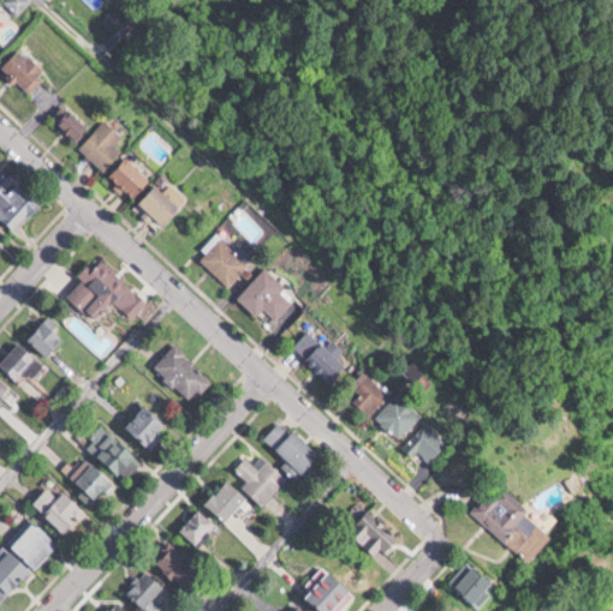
[(18,15),(30,1),(29,0),(5,0),(4,3),(18,15)]
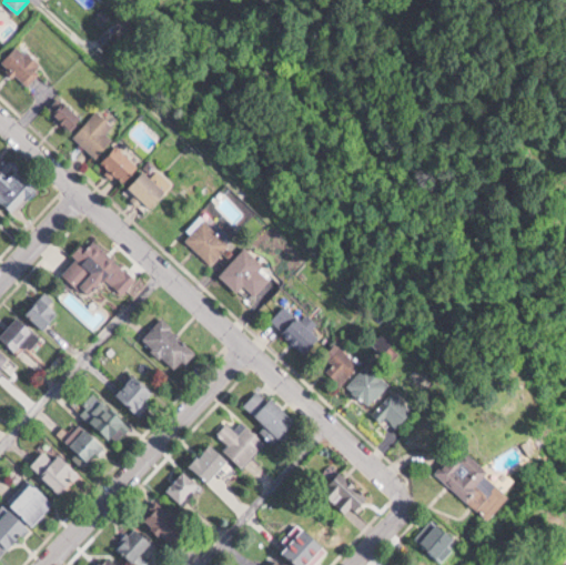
[(1,62),(26,88),(43,69),(20,44),(1,62)]
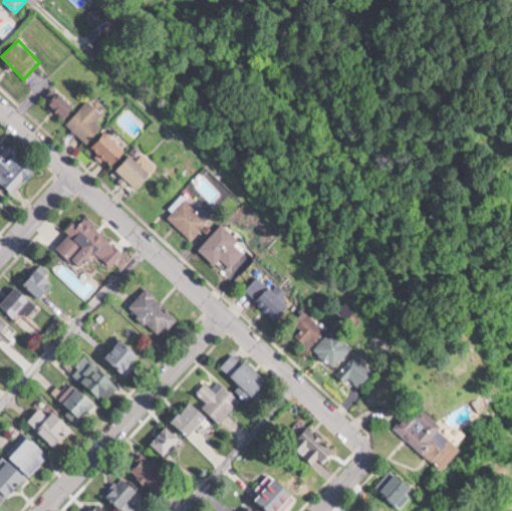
[(61,119),(73,107),(54,88),(42,100),(61,119)]
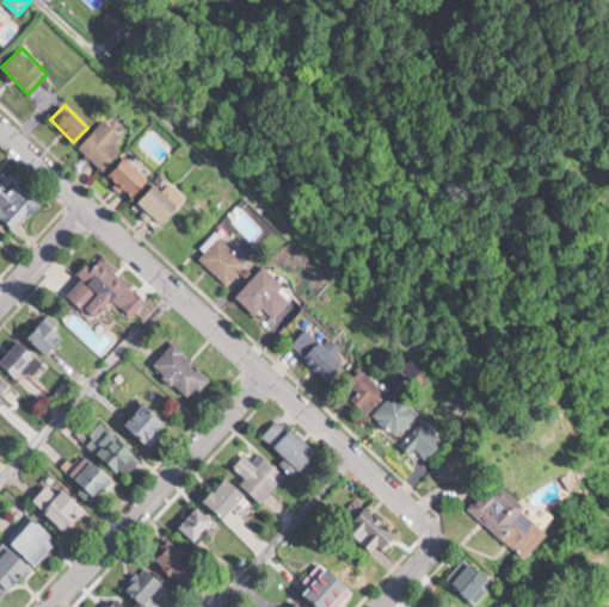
[(102,171),(121,150),(114,144),(121,136),(104,121),(78,148),(102,171)]
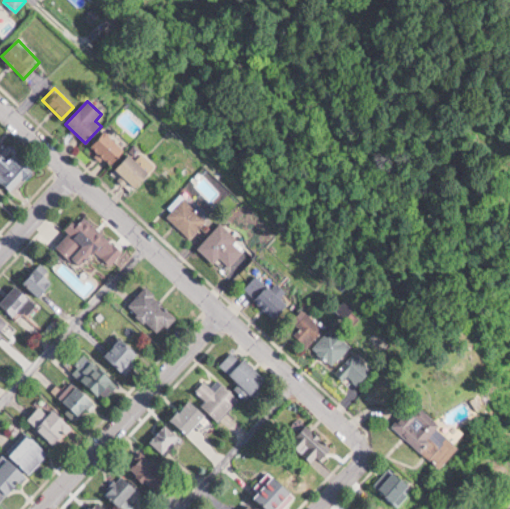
[(124,147),(101,133),(90,154),(113,167),(124,147)]
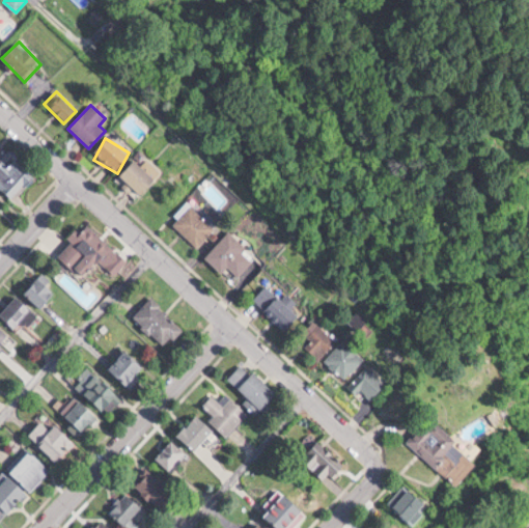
[(0,187),(11,199),(34,176),(10,153),(0,162),(0,187)]
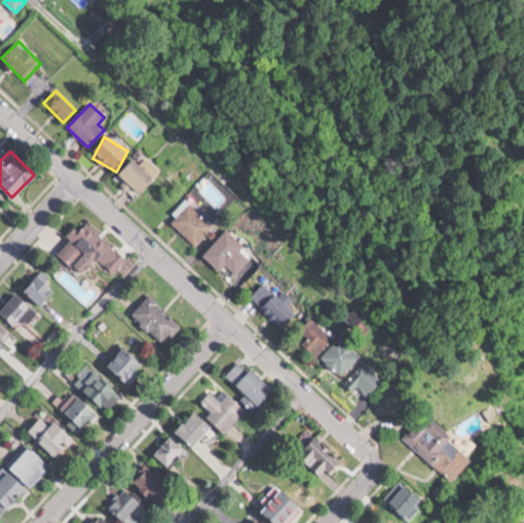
[(142,166),(134,158),(118,174),(138,193),(158,173),(147,162),(142,166)]
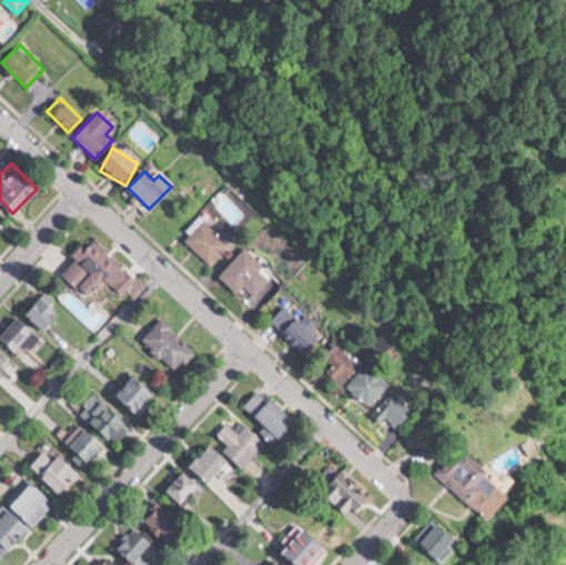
[(183,240),(209,265),(229,245),(203,220),(183,240)]
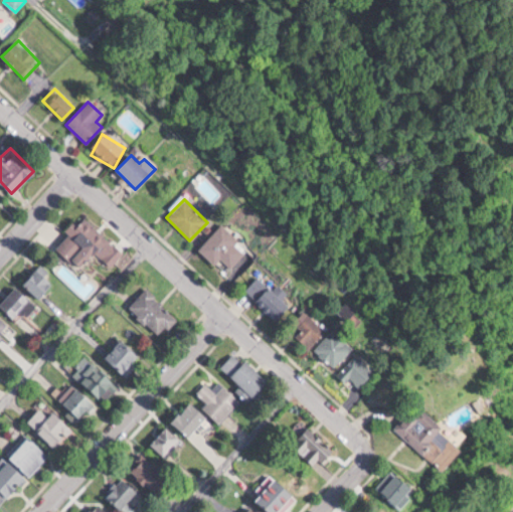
[(95,253),(109,267),(121,252),(79,217),(65,233),(68,235),(56,249),(79,270),(95,253)]
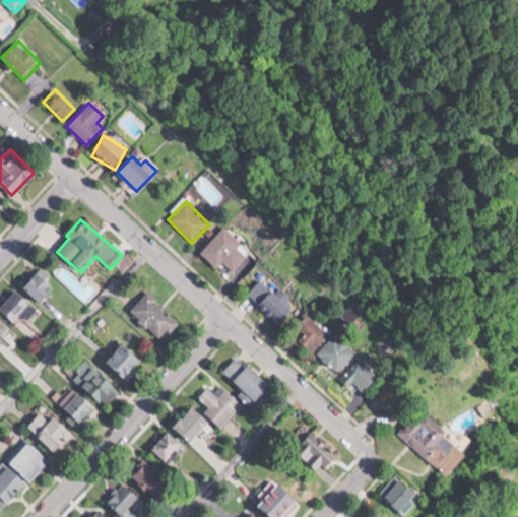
[(222,229),(200,251),(216,268),(223,262),(233,271),(248,255),(222,229)]
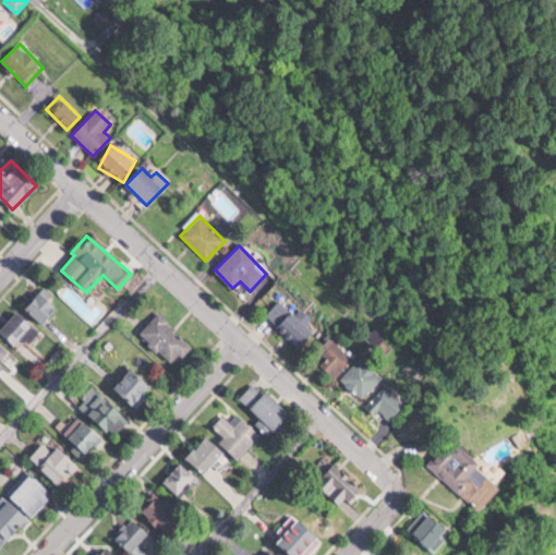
[(25,310),(43,326),(59,309),(40,292),(25,310)]
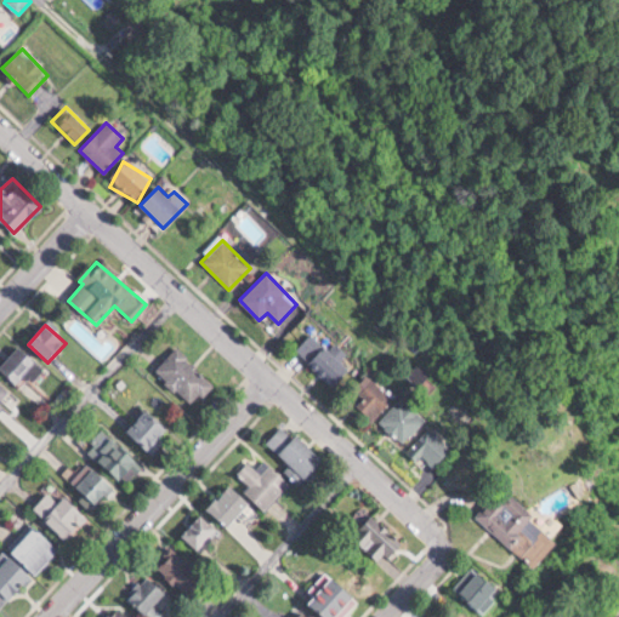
[(295,352),(333,388),(348,372),(312,335),(295,352)]
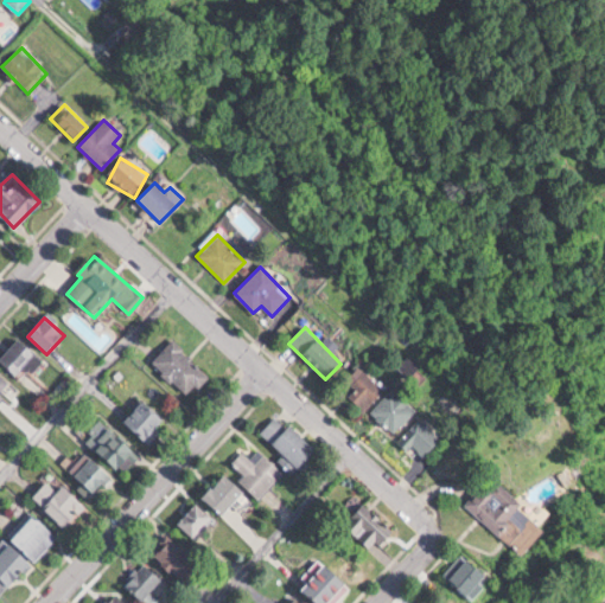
[(42,361),(19,340),(0,358),(0,360),(21,382),(42,361)]
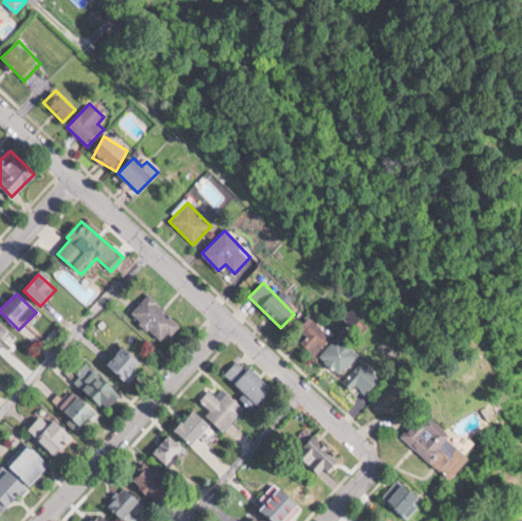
[(131,313),(161,344),(180,326),(149,295),(131,313)]
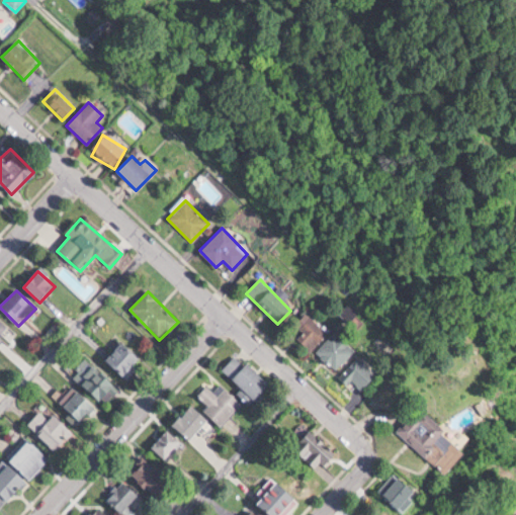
[(327,335),(311,320),(294,337),(310,352),(327,335)]
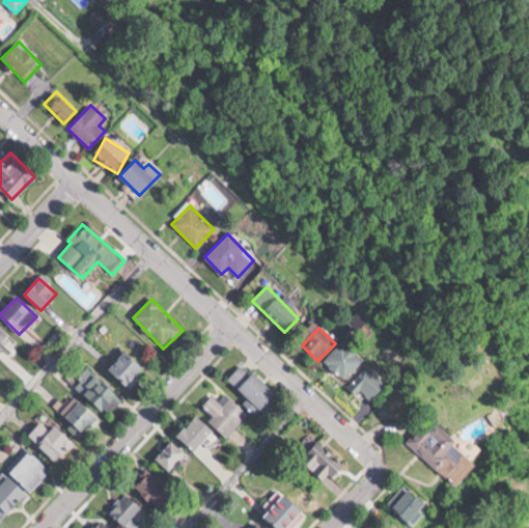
[(0,350),(10,337),(0,329),(0,350)]
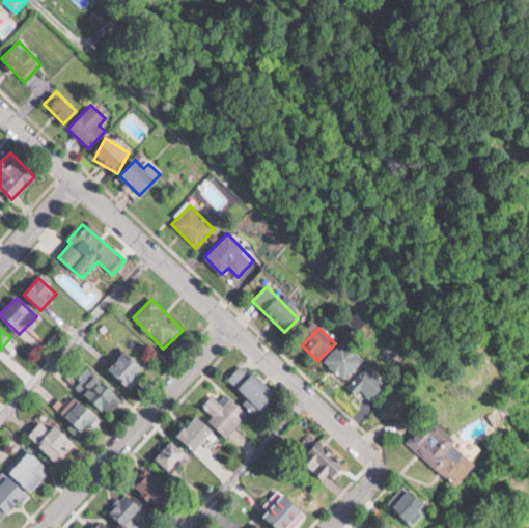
[(323,362),(344,381),(362,360),(340,341),(323,362)]
